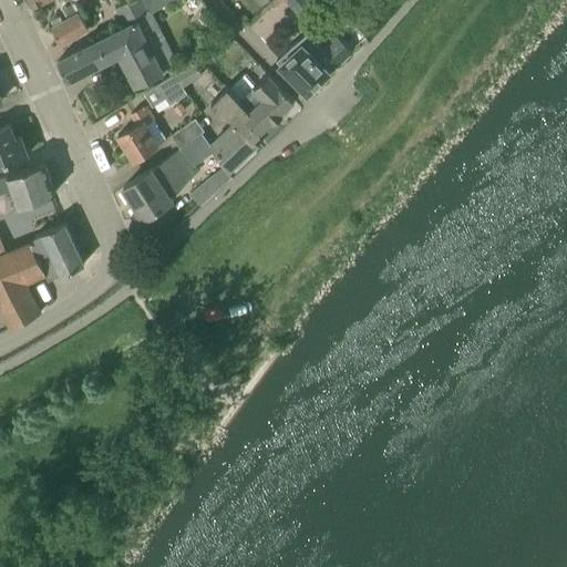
[(124,27),(137,20),(152,12),(144,0),(132,0),(115,9),(124,27)]
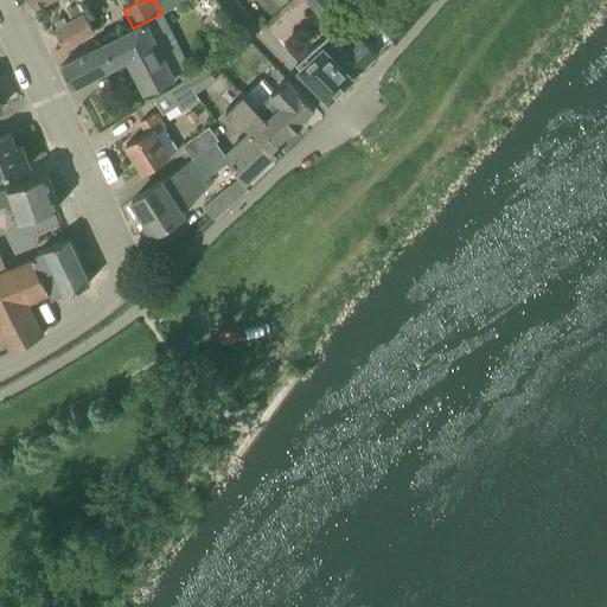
[(154,0),(163,13),(176,6),(184,0),(154,0)]
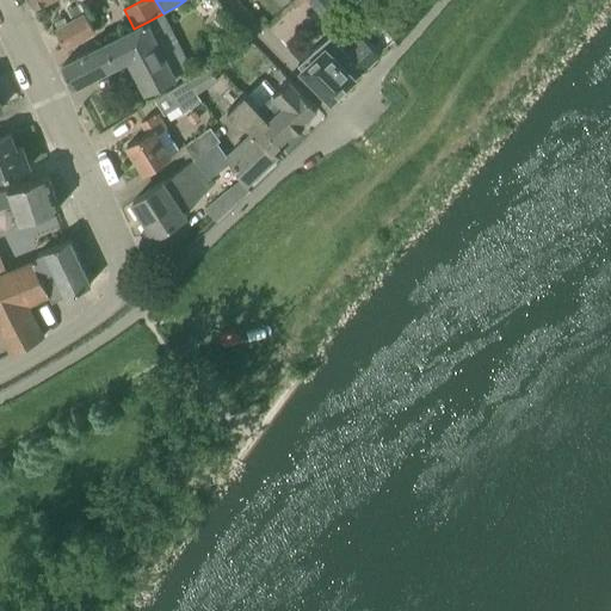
[(56,31),(57,32),(66,48),(67,48),(67,47),(96,31),(86,14),(56,31)]
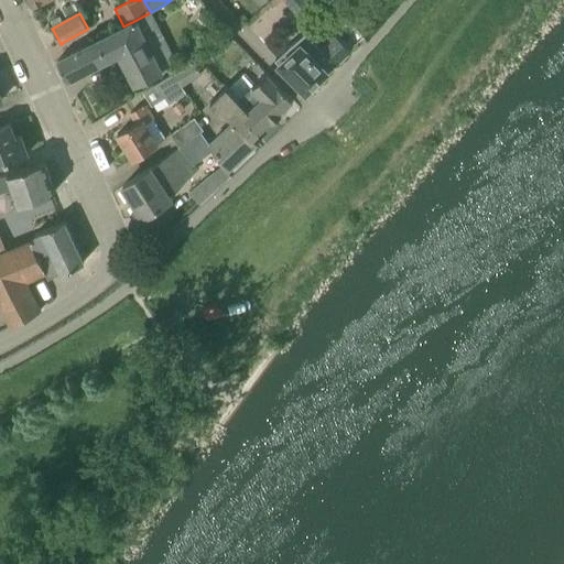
[(275,57),(291,74),(306,90),(364,36),(348,21),(345,17),(333,29),(336,32),(323,44),(308,29),(305,32),(275,57)]
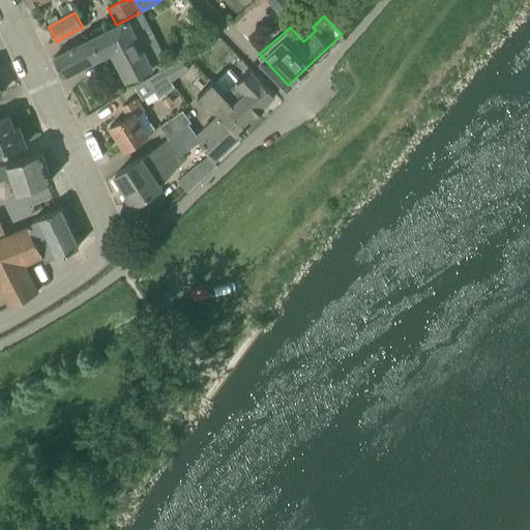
[(153,68),(138,37),(128,19),(116,25),(63,52),(63,50),(62,51),(62,52),(55,56),(64,75),(112,50),(128,81),(153,68)]
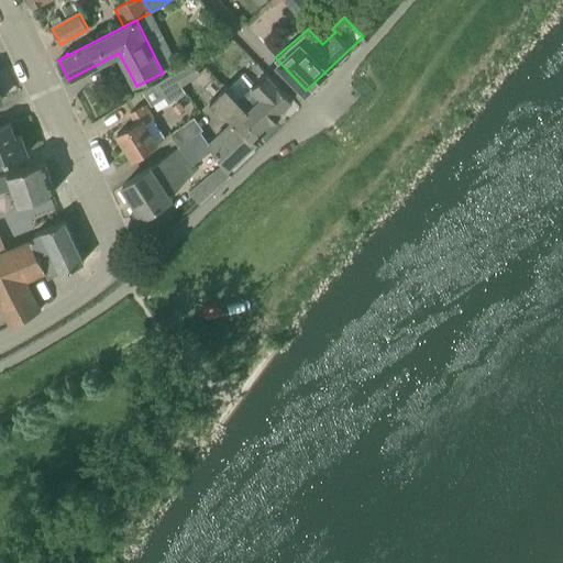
[(192,59),(172,73),(180,86),(201,73),(192,59)]
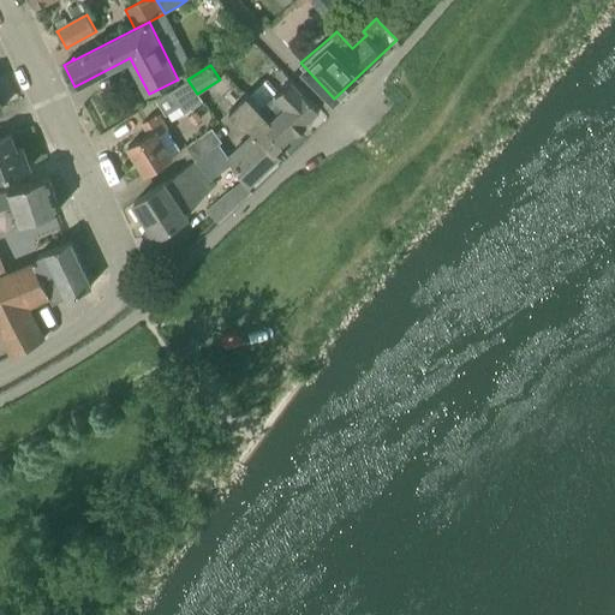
[(202,101),(197,94),(187,79),(156,100),(166,115),(180,107),(184,113),(202,101)]
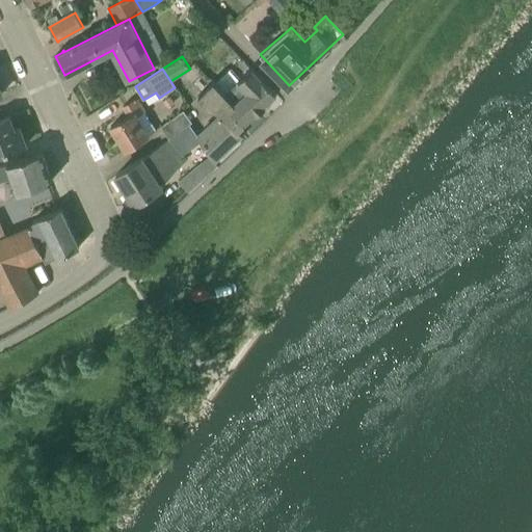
[(251,69),(241,79),(224,94),(234,104),(242,97),(259,114),(265,107),(264,106),(276,95),(251,69)]
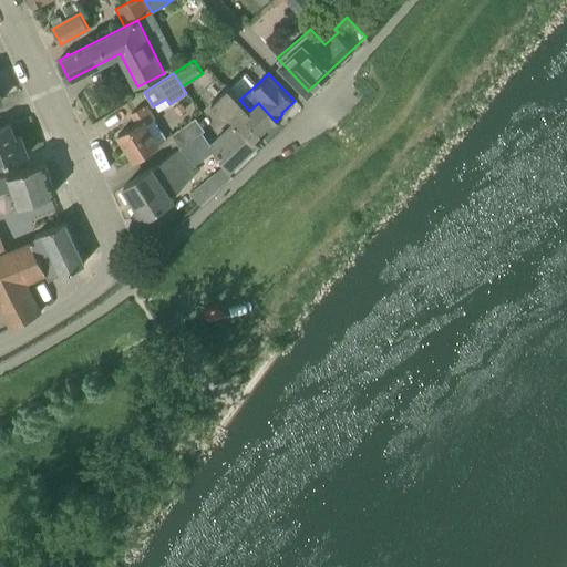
[(249,111),(239,100),(227,86),(212,101),(224,115),(227,113),(234,120),(254,141),(260,134),(259,133),(272,121),(275,122),(276,122),(258,103),(249,111)]
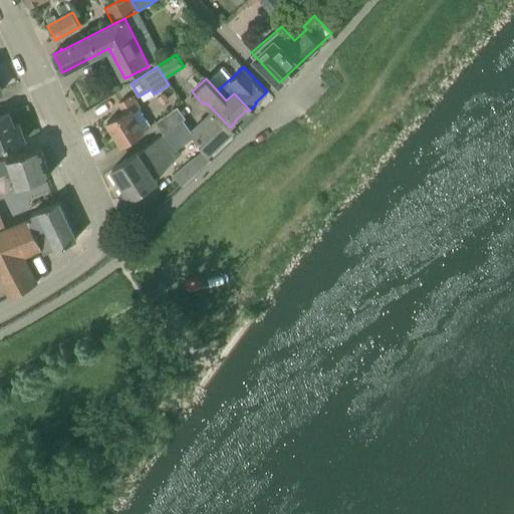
[(118,102),(124,110),(106,122),(122,146),(145,132),(132,112),(140,107),(131,94),(118,102)]
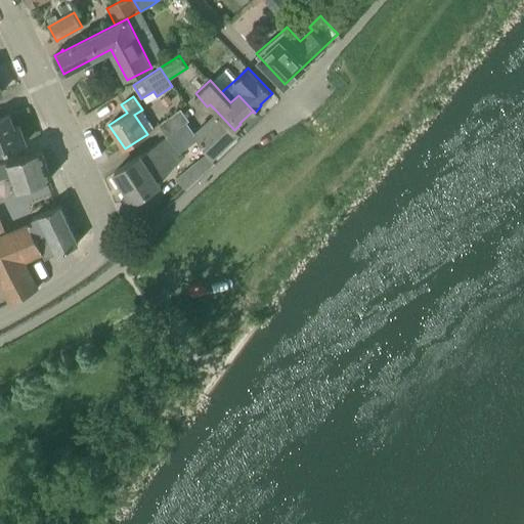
[(216,111),(194,133),(198,138),(208,153),(211,159),(237,133),(234,130),(216,111)]
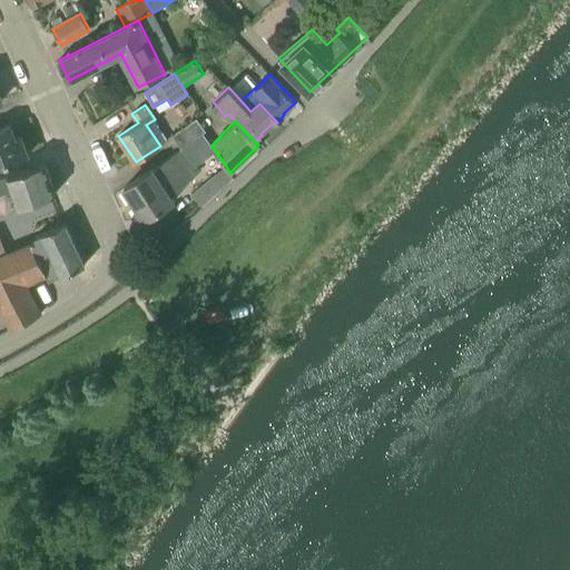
[(10,126),(0,129),(0,165),(28,155),(21,137),(16,138),(10,126)]
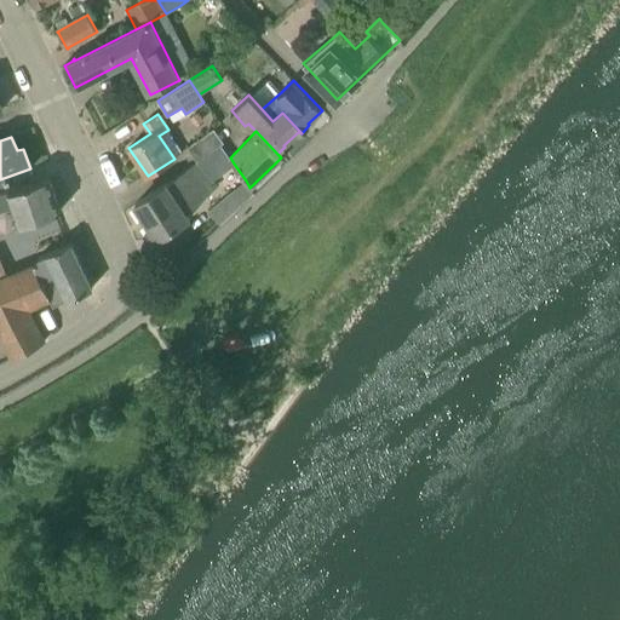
[(234,164),(230,158),(222,145),(197,162),(189,170),(136,204),(158,239),(190,217),(185,210),(199,200),(200,201),(217,187),(212,181),(234,164)]
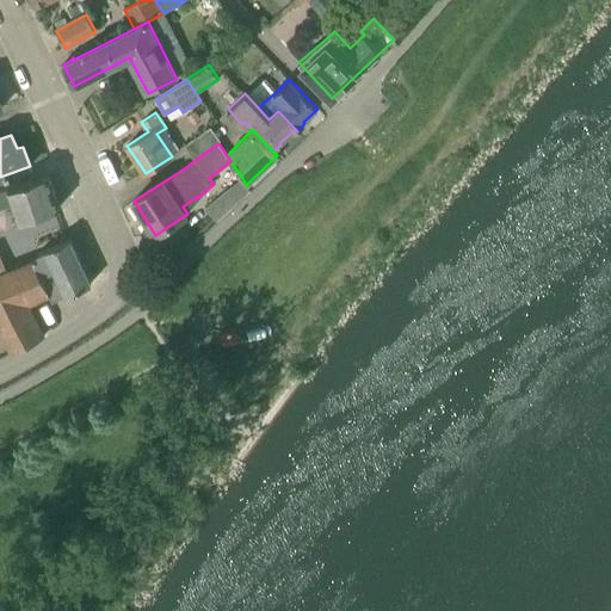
[(17,222),(37,215),(60,208),(49,174),(0,190),(0,208),(11,204),(17,222)]
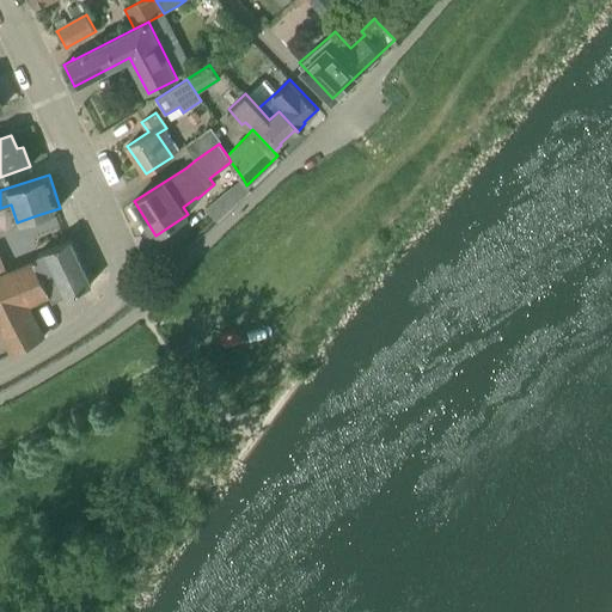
[(246,185),(243,178),(204,209),(214,221),(251,191),(246,185)]
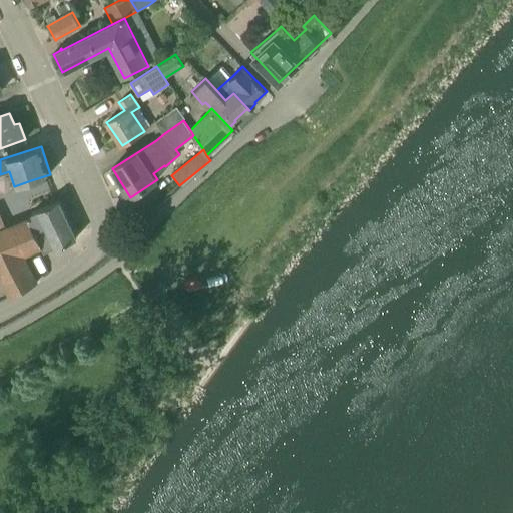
[(8,298),(37,282),(23,254),(40,246),(44,253),(76,238),(58,200),(31,213),(33,217),(0,230),(0,277),(10,295),(7,296),(8,298)]
